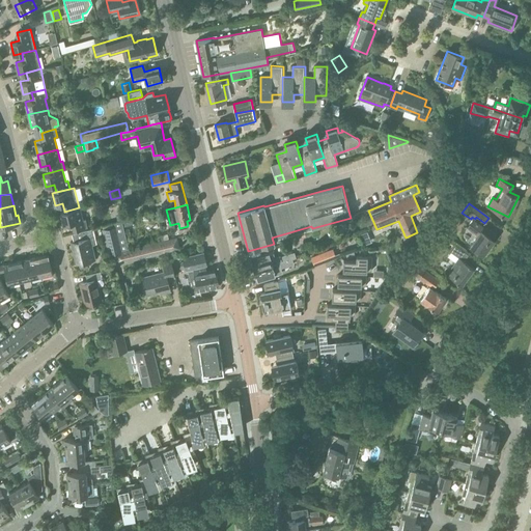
[(64,212),(64,211),(60,212),(63,224),(72,223),(74,230),(87,227),(85,219),(83,219),(80,207),(79,207),(64,212)]
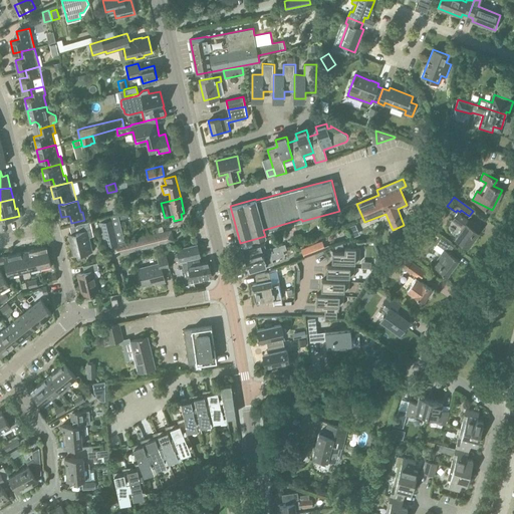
[(356,218),(361,215),(356,204),(356,203),(350,205),(356,218)]
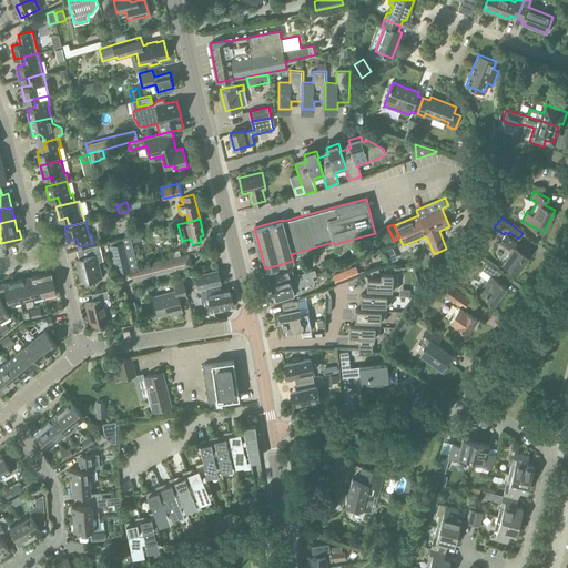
[(135,235),(134,234),(133,234),(125,236),(108,241),(108,242),(109,242),(110,245),(115,272),(124,270),(124,271),(123,271),(127,281),(191,265),(189,254),(138,266),(138,265),(131,236),(135,235)]
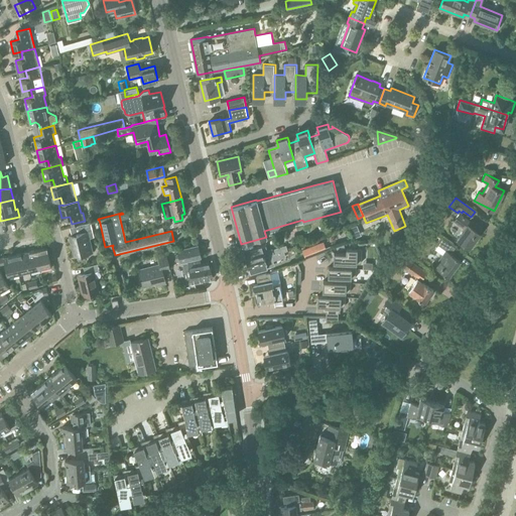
[(473,223),(460,214),(455,221),(465,229),(458,239),(469,248),(480,233),(480,232),(483,228),(476,223),(473,228),(471,226),(473,223)]
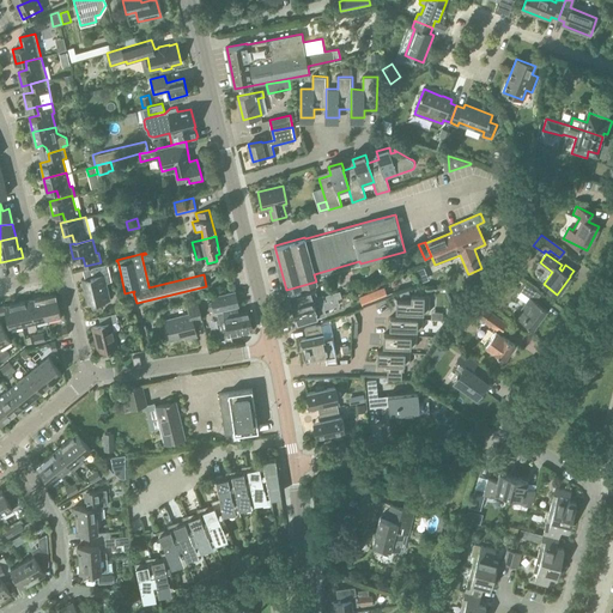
[(93,309),(103,308),(102,302),(110,299),(104,275),(110,274),(108,263),(83,269),(85,278),(83,279),(85,290),(84,291),(87,303),(91,302),(93,309)]
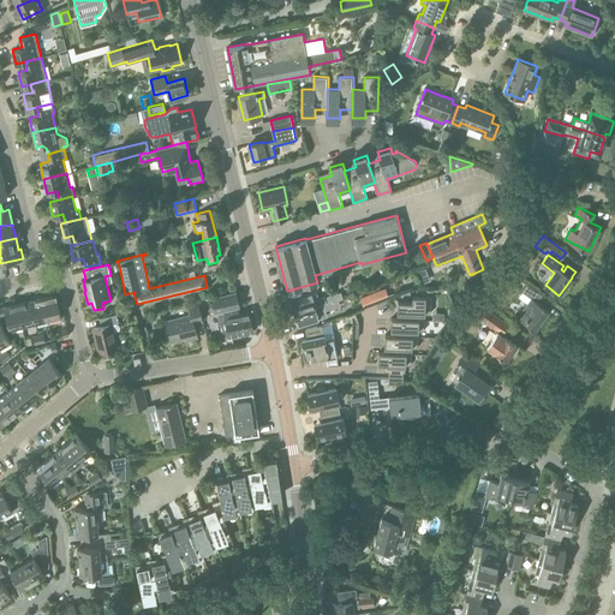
[(535,329),(549,310),(537,302),(542,296),(527,285),(523,292),(532,298),(518,317),(535,329)]
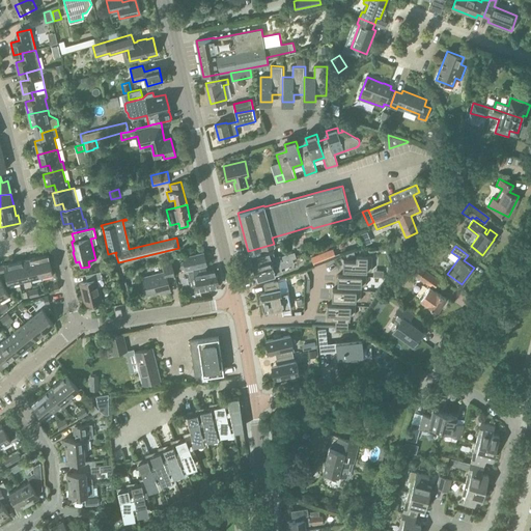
[(311,257),(314,266),(336,257),(333,250),(311,257)]
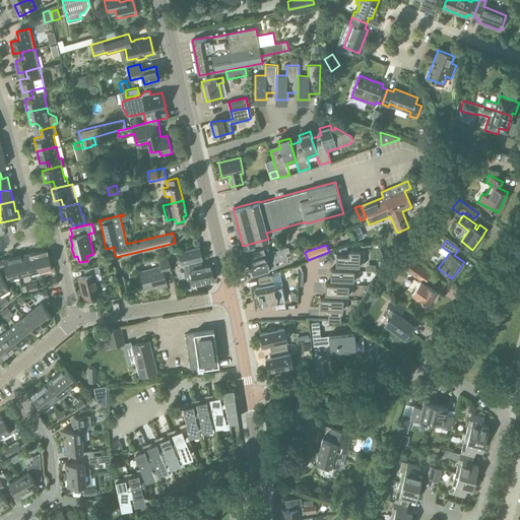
[(271,257),(275,256),(286,253),(288,252),(286,248),(274,251),(274,250),(269,251),(268,246),(263,247),(263,248),(256,250),(257,251),(253,252),(253,251),(247,252),(248,257),(247,257),(249,264),(251,263),(270,258),(271,257)]
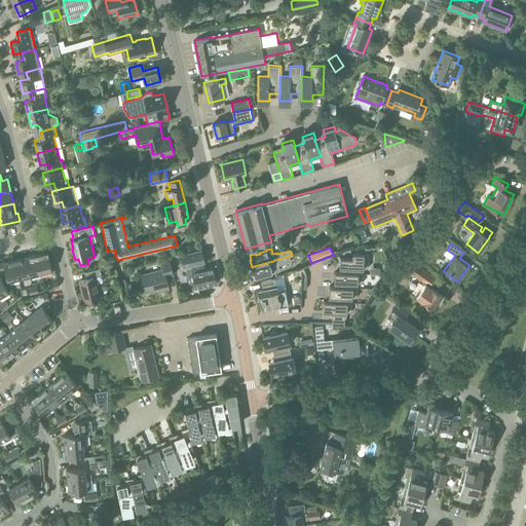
[(184,266),(204,261),(202,250),(182,255),(184,266)]
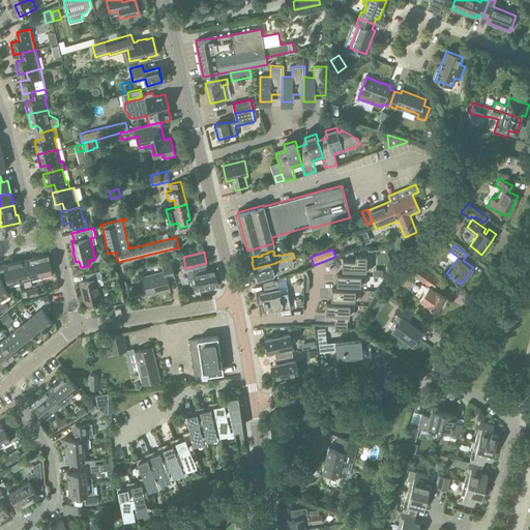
[(37,256),(40,273),(41,274),(55,271),(53,264),(51,265),(48,254),(37,256)]
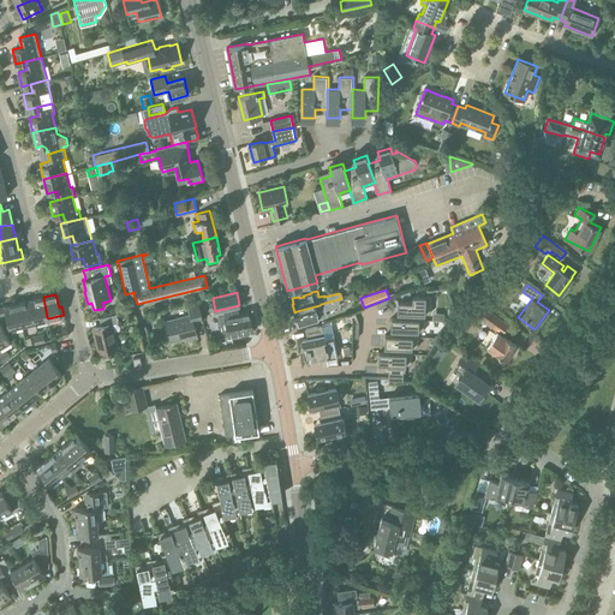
[(398,300),(398,312),(402,312),(402,318),(424,320),(424,314),(430,314),(431,297),(412,296),(412,302),(398,300)]
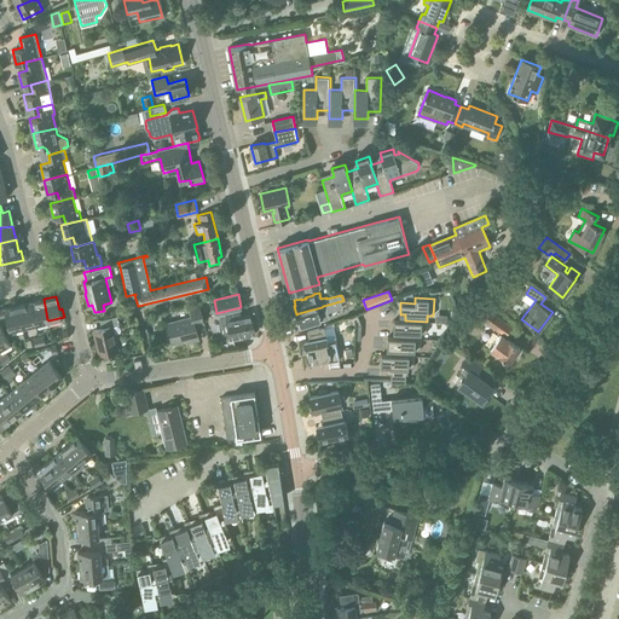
[(48,320),(47,319),(44,299),(30,302),(34,319),(35,324),(48,320)]
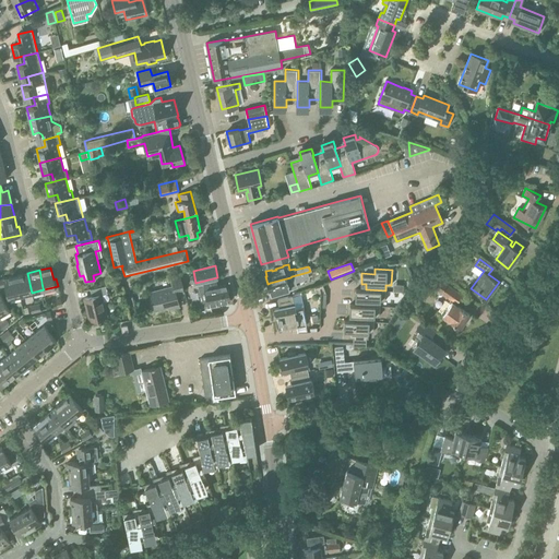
[(463,296),(453,288),(426,271),(420,278),(453,300),(442,316),(460,328),(470,313),(456,305),(463,296)]
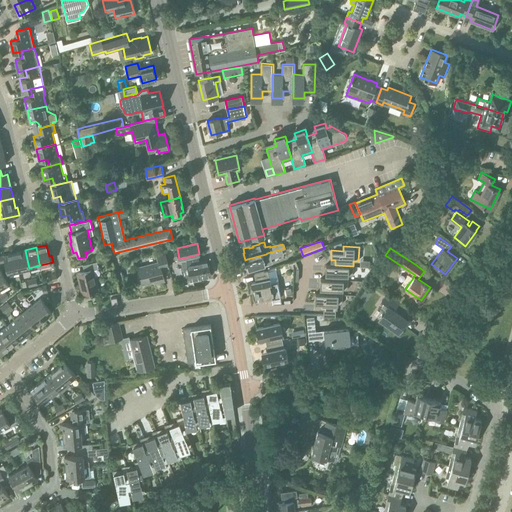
[(29,268),(28,264),(25,250),(14,252),(18,270),(29,268)]
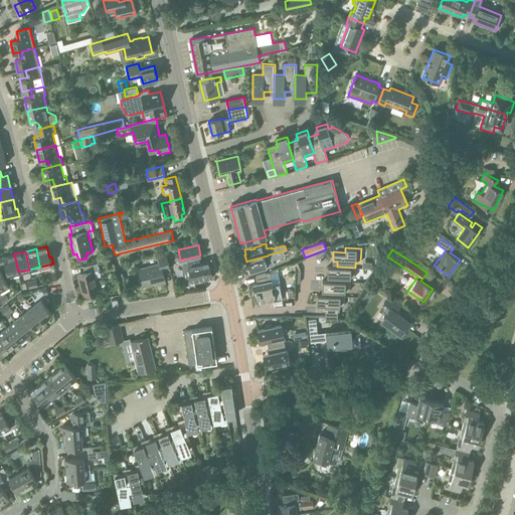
[(160,265),(152,266),(137,270),(141,286),(143,285),(144,286),(150,285),(150,283),(155,282),(156,285),(165,283),(162,270),(169,268),(165,252),(157,254),(160,265)]
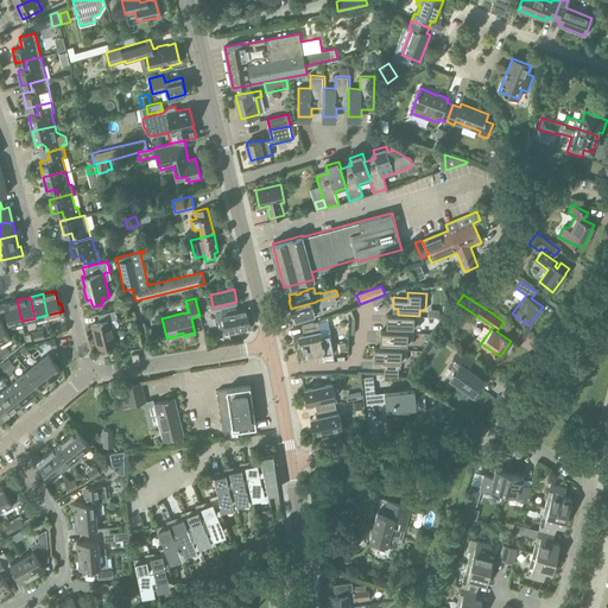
[(10,324),(21,321),(17,299),(0,303),(0,310),(0,312),(6,310),(10,324)]
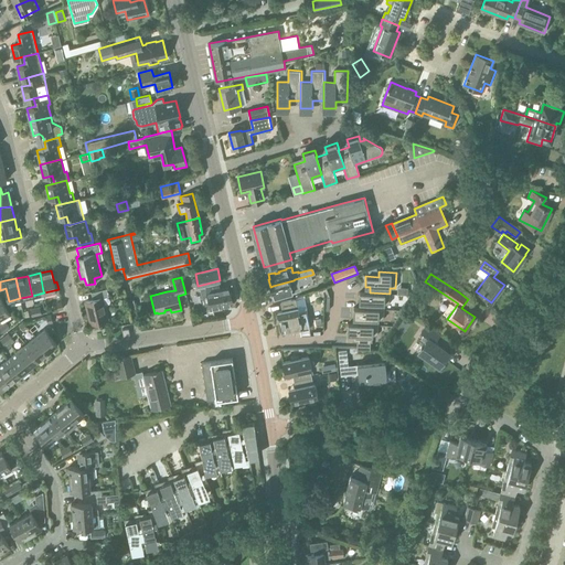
[(273,286),(270,287),(272,294),(273,292),(274,298),(281,296),(280,295),(285,292),(286,295),(298,291),(295,279),(294,280),(273,286)]
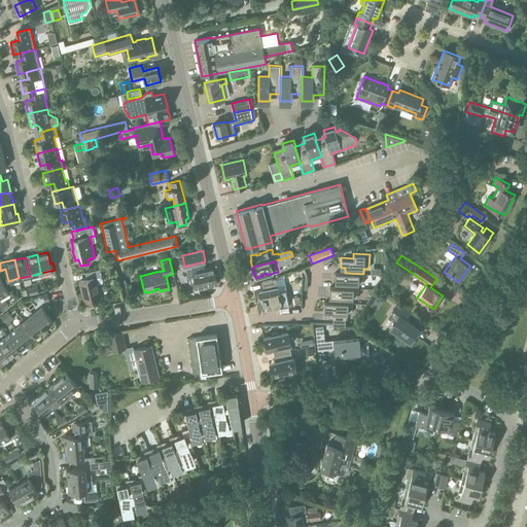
[(214,268),(205,270),(204,265),(191,267),(191,268),(186,269),(190,288),(217,283),(214,268)]
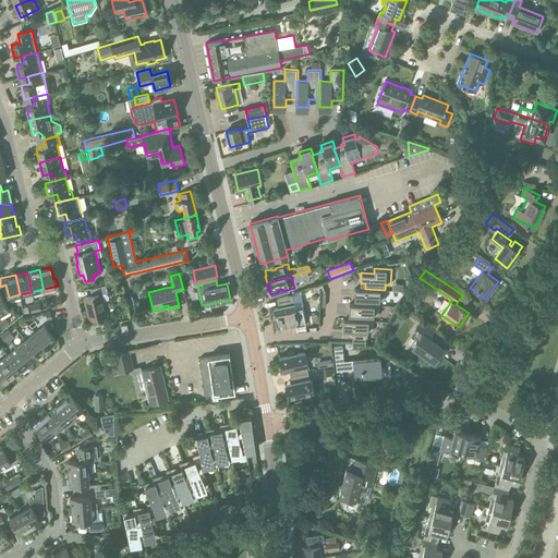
[(326,293),(322,283),(314,287),(316,294),(320,292),(322,292),(326,293)]
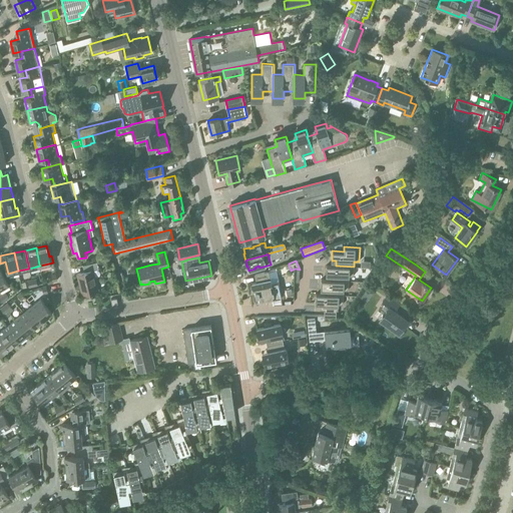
[(83,294),(97,290),(93,271),(98,269),(97,262),(83,266),(84,272),(78,274),(81,287),(80,288),(81,292),(82,293),(83,294)]
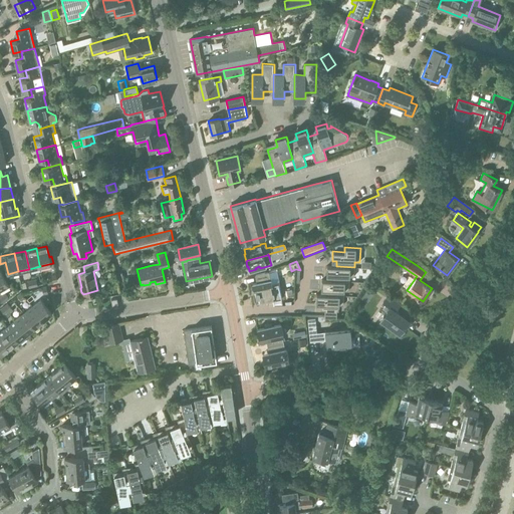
[(327,266),(326,275),(331,275),(331,280),(349,281),(349,276),(354,276),(354,267),(336,266),(327,266)]
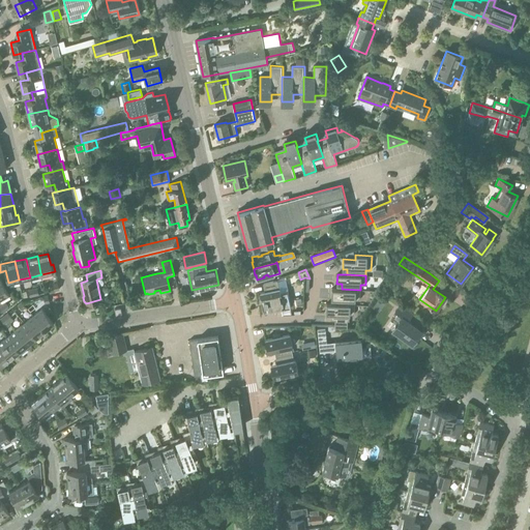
[(0,277),(0,298),(9,294),(0,277)]
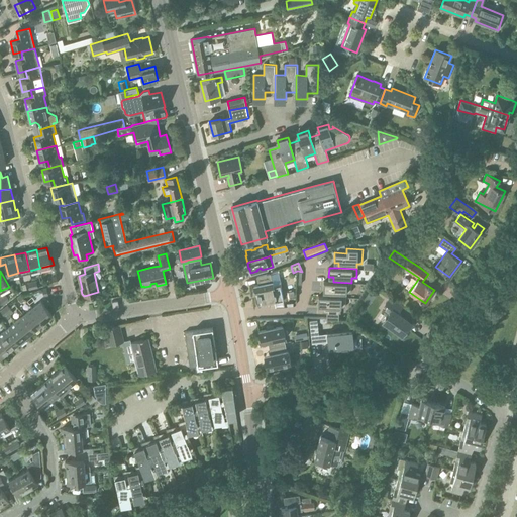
[(272,281),(271,273),(256,276),(257,284),(253,284),(255,293),(256,293),(257,297),(259,297),(261,304),(277,300),(283,298),(280,286),(274,287),(272,281)]
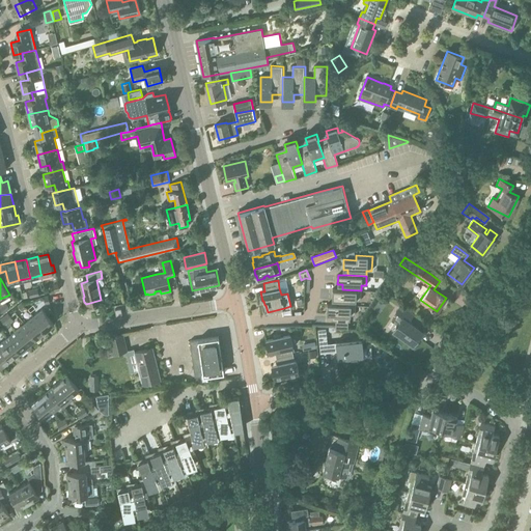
[(389,297),(394,289),(387,284),(383,291),(389,297)]
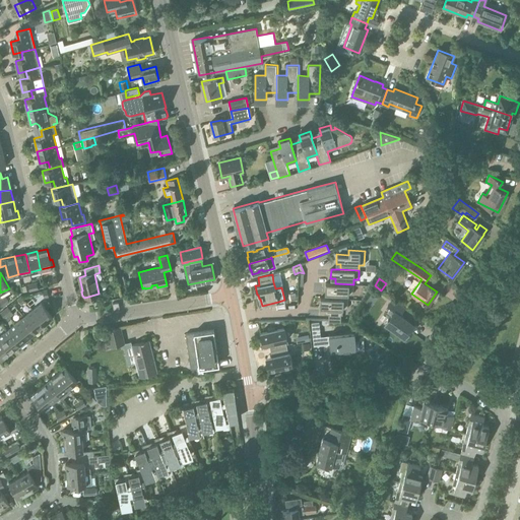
[(325,283),(325,293),(330,293),(330,298),(347,299),(347,294),(352,294),(353,284),(335,283),(325,283)]
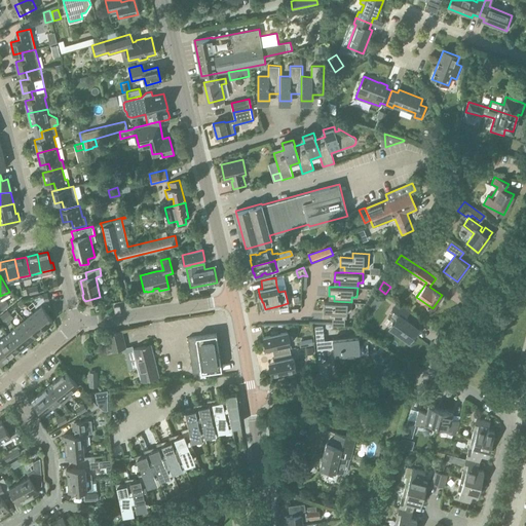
[(370,302),(375,305),(379,299),(377,298),(375,296),(370,302)]
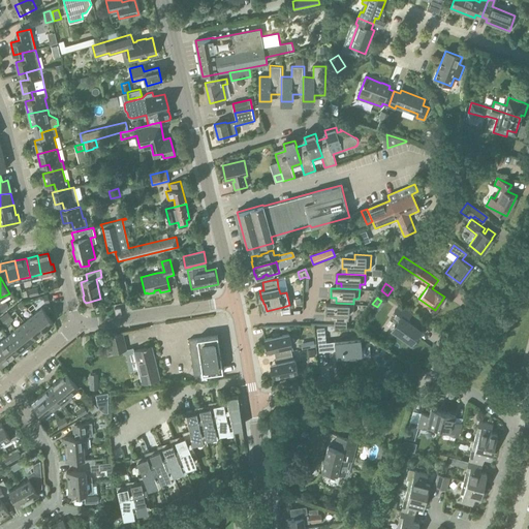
[(325,303),(325,312),(330,313),(330,319),(334,319),(334,324),(334,325),(334,327),(346,327),(347,319),(348,319),(348,313),(353,314),(353,304),(336,303),(325,303)]
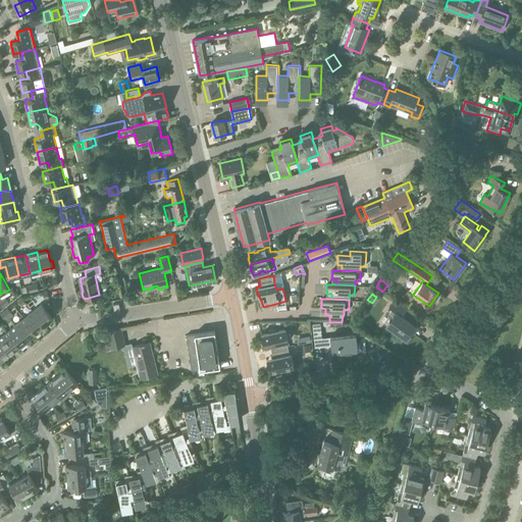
[(386,324),(392,328),(407,338),(416,326),(402,316),(407,308),(395,299),(389,306),(393,308),(388,313),(393,316),(386,324)]
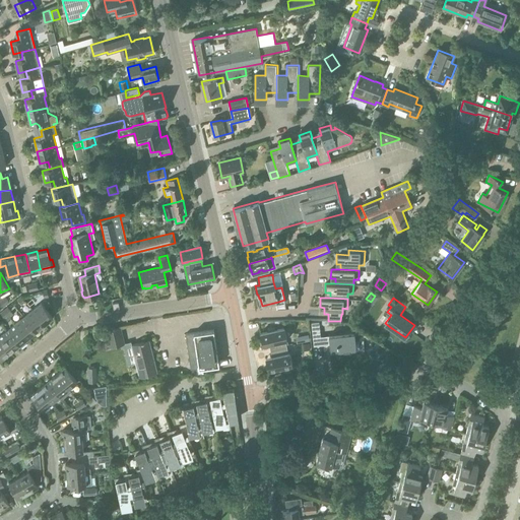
[(42,303),(33,310),(45,324),(53,317),(42,303)]
